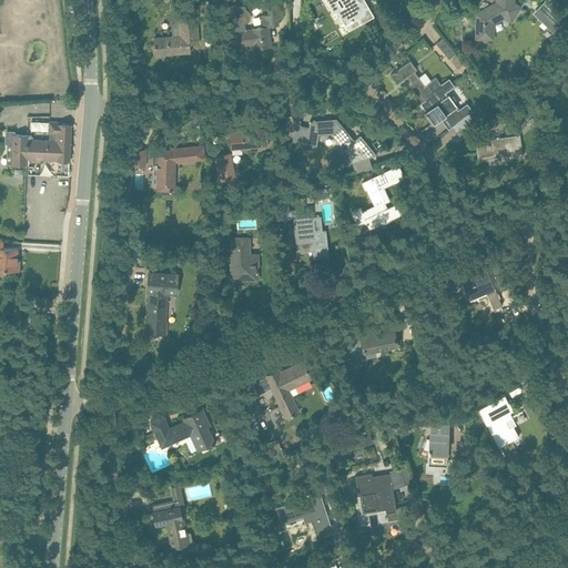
[(345,23),(356,17),(359,23),(374,16),(371,10),(364,0),(326,0),(334,12),(337,10),(345,23)]
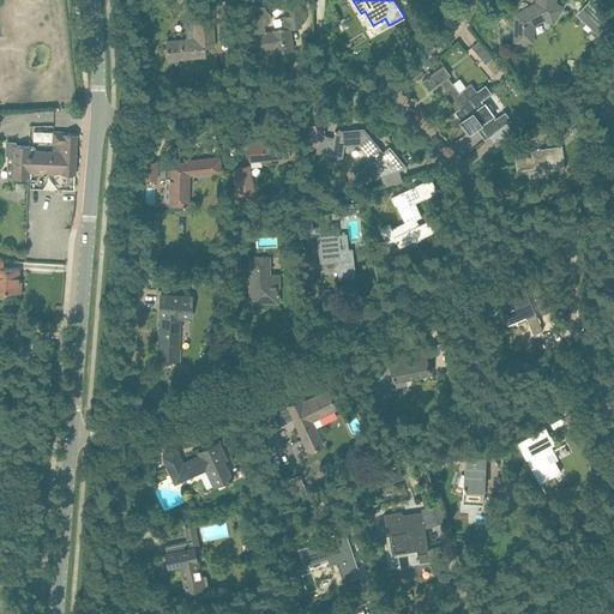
[(516,14),(516,24),(521,24),(519,42),(534,43),(535,25),(546,19),(553,25),(563,8),(554,4),(554,0),(539,0),(540,1),(541,5),(530,10),(529,7),(516,14)]
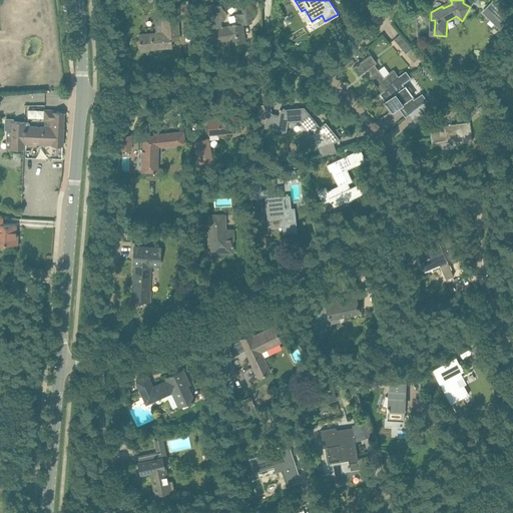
[(511,18),(493,0),(492,0),(486,6),(505,24),(511,18)]
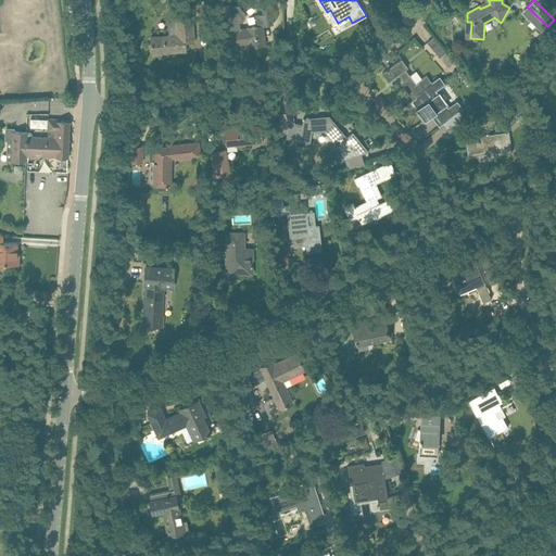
[(229,27),(231,43),(234,43),(249,41),(250,48),(265,46),(262,26),(265,25),(265,26),(273,25),(272,19),(275,17),(272,1),(262,2),(264,13),(255,14),(257,26),(247,27),(247,28),(240,29),(239,22),(241,22),(242,21),(243,20),(244,19),(245,15),(244,14),(244,12),(243,11),(241,10),(240,9),(240,4),(231,5),(231,3),(223,4),(226,28),(229,27)]
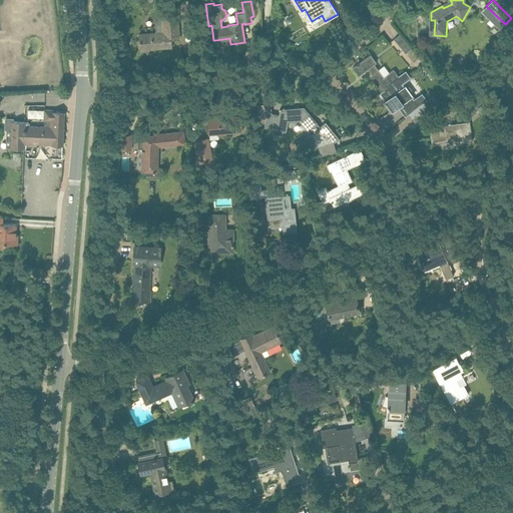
[(171,47),(170,39),(179,38),(177,13),(161,14),(161,18),(154,18),(155,32),(139,33),(140,52),(148,51),(148,49),(171,47)]
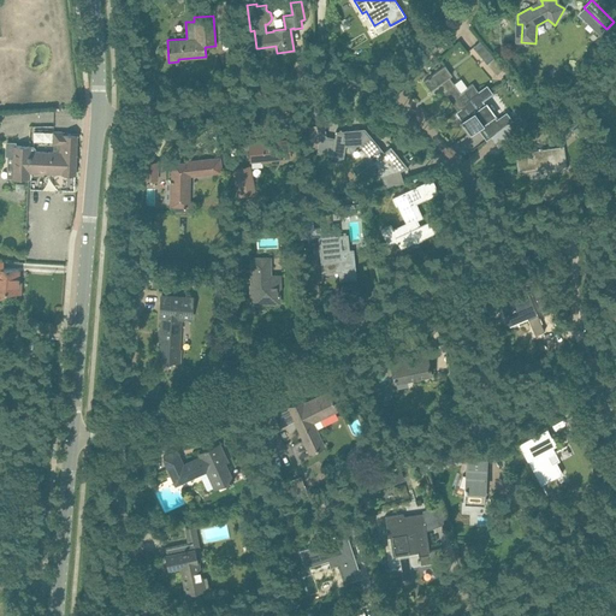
[(473,47),(481,57),(487,64),(495,58),(480,41),(473,47)]
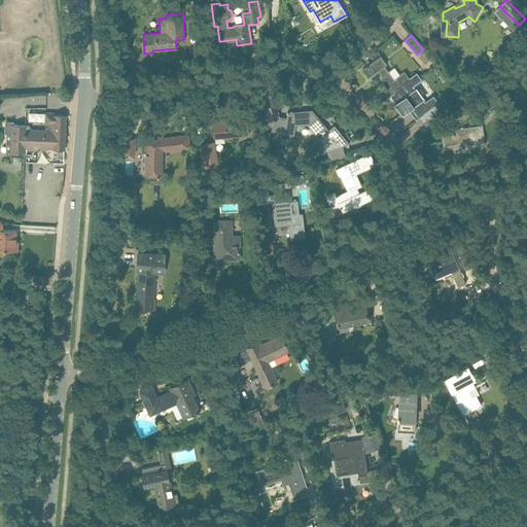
[(387,64),(381,56),(362,69),(369,77),(378,71),(382,76),(380,78),(391,94),(400,88),(398,85),(409,78),(409,77),(405,71),(394,79),(385,66),(387,64)]
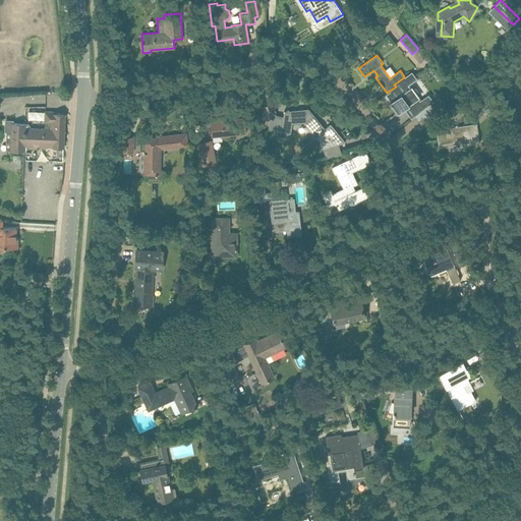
[(394,84),(396,87),(387,93),(387,94),(389,93),(393,99),(390,102),(398,113),(412,103),(419,112),(430,104),(433,102),(428,94),(417,102),(416,100),(418,98),(417,98),(410,88),(410,87),(408,89),(406,87),(416,79),(417,78),(412,71),(404,76),(404,77),(394,84)]
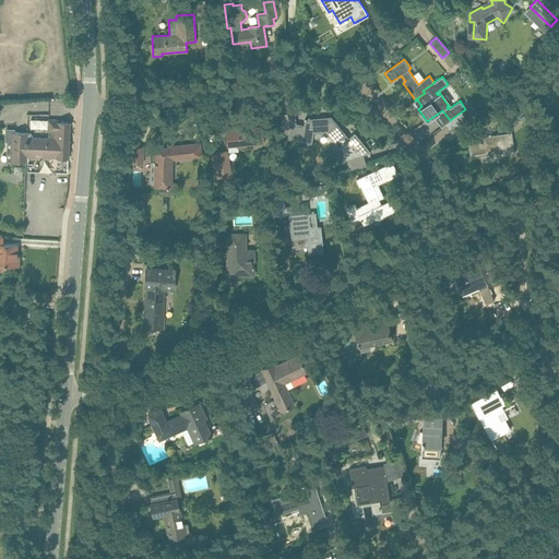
[(514,97),(508,103),(513,108),(520,103),(514,97)]
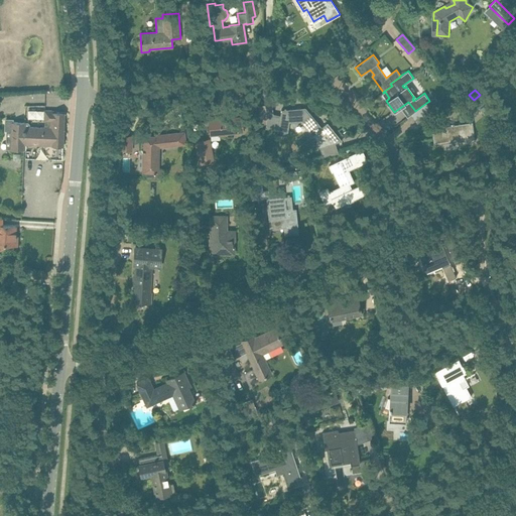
[(439,111),(441,109),(433,98),(428,101),(433,106),(439,111)]
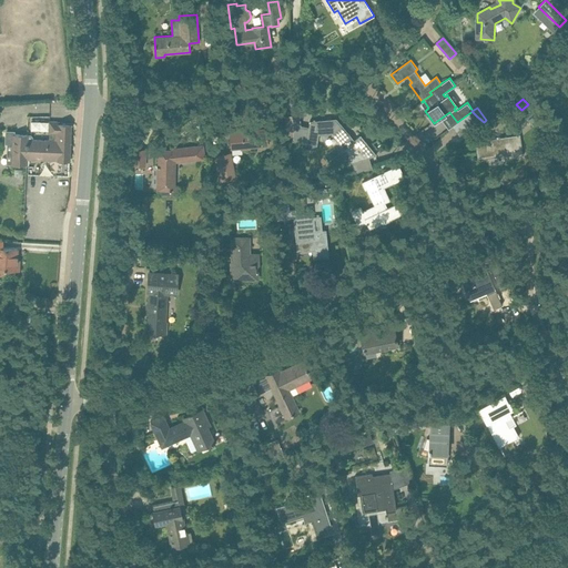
[(527,108),(517,115),(523,122),(533,114),(527,108)]
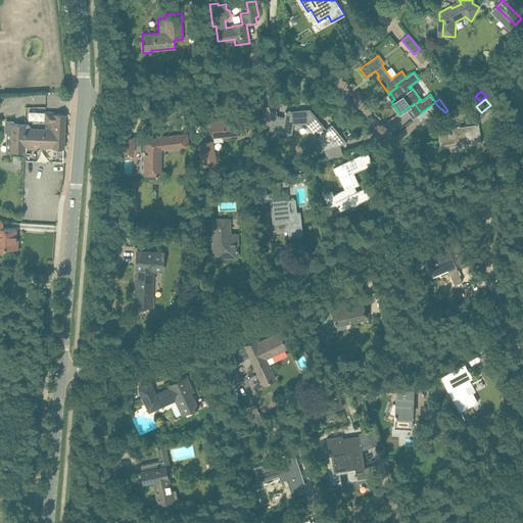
[(485,109),(490,115),(498,108),(493,102),(485,109)]
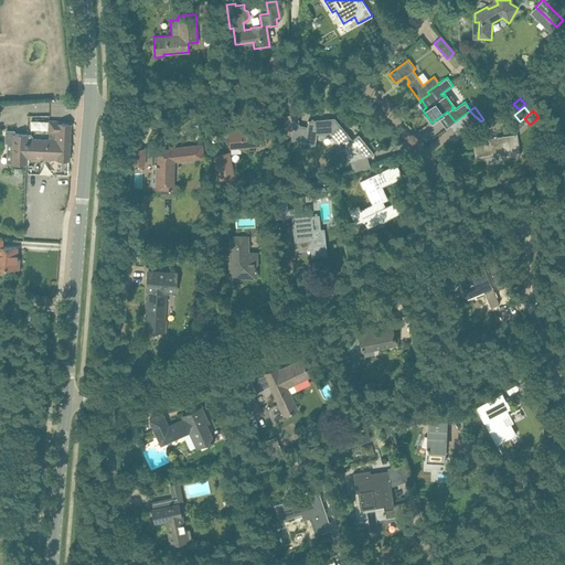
[(455,121),(454,123),(460,131),(473,121),(467,113),(455,121)]
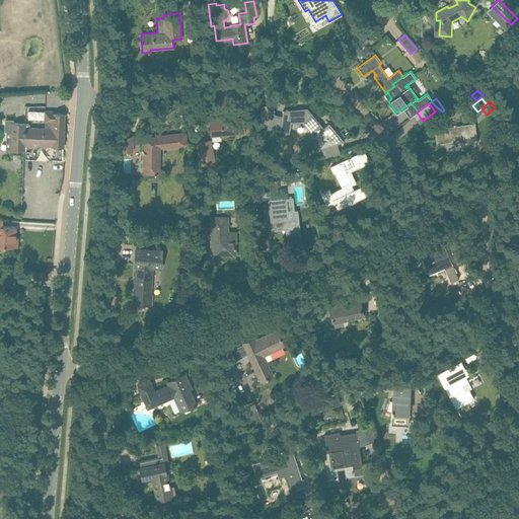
[(319,143),(319,148),(344,141),(329,123),(323,128),(307,107),(283,109),(282,117),(275,116),(274,104),(267,105),(268,116),(269,128),(280,131),(279,132),(279,135),(289,137),(292,124),(292,123),(302,122),(303,122),(311,133),(311,134),(314,139),(315,138),(319,143)]
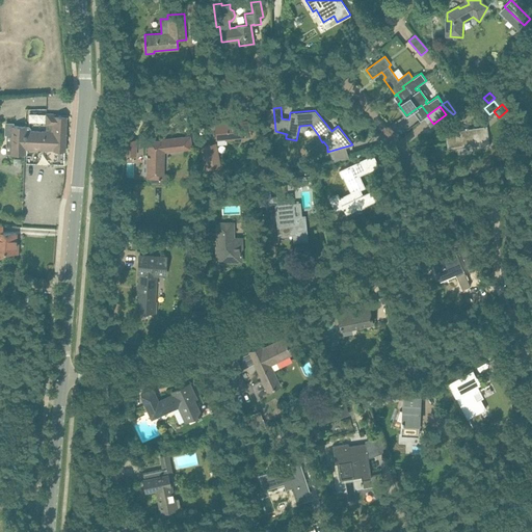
[(14,123),(5,123),(4,135),(11,135),(10,154),(25,154),(25,149),(32,149),(32,148),(54,149),(54,151),(64,151),(67,115),(53,115),(54,114),(46,113),(46,125),(53,125),(53,132),(25,131),(26,126),(14,126),(14,123)]
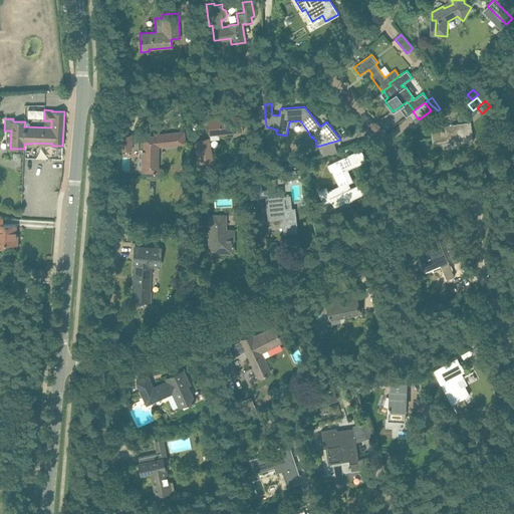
[(209,119),(210,135),(218,134),(219,136),(225,136),(224,133),(241,131),(241,129),(244,129),(243,121),(241,121),(240,116),(209,119)]
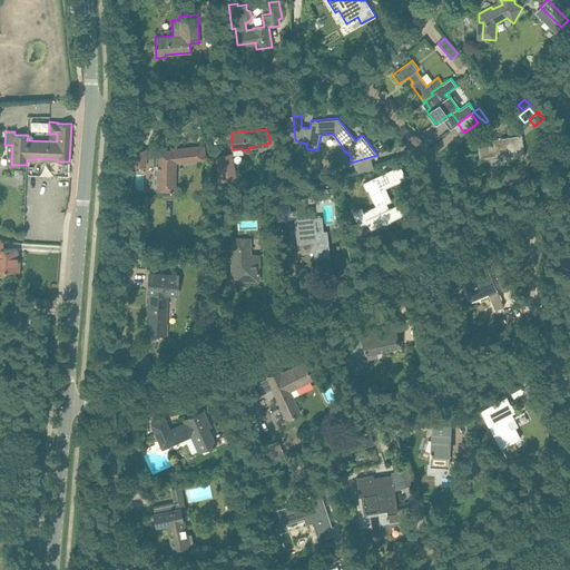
[(516,136),(512,129),(503,134),(503,137),(502,137),(502,138),(490,140),(483,138),(483,141),(478,141),(477,141),(480,160),(480,159),(491,158),(491,156),(500,155),(501,157),(513,156),(513,157),(513,158),(524,156),(522,135),(516,136)]
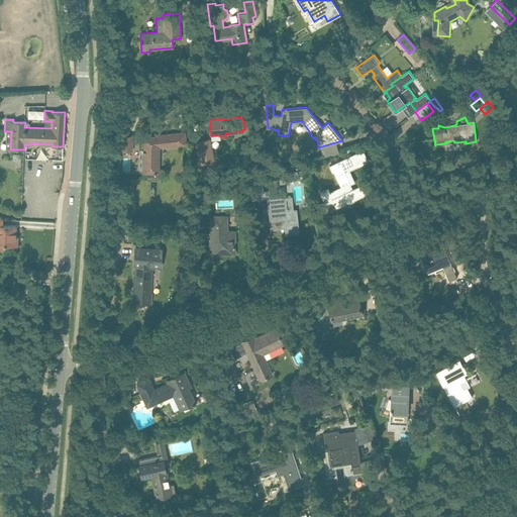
[(143,152),(143,164),(143,174),(144,174),(144,178),(161,178),(164,175),(164,169),(160,169),(160,146),(179,143),(178,133),(154,136),(154,137),(145,136),(144,150),(142,150),(142,152),(143,152)]
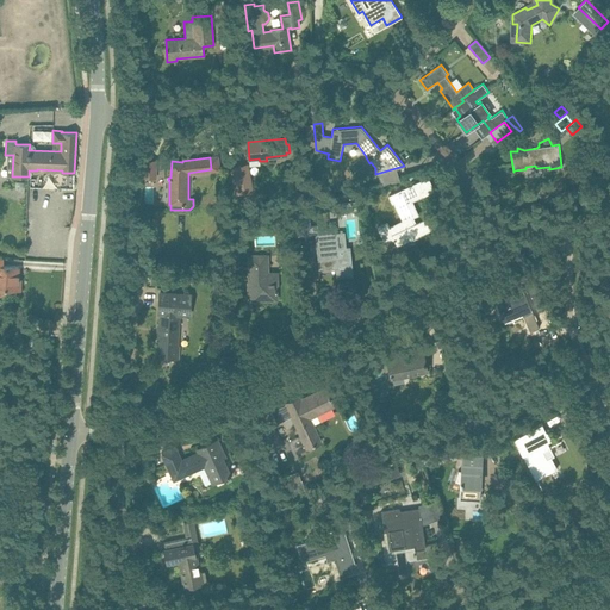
[(143,178),(155,178),(156,161),(143,160),(143,178)]
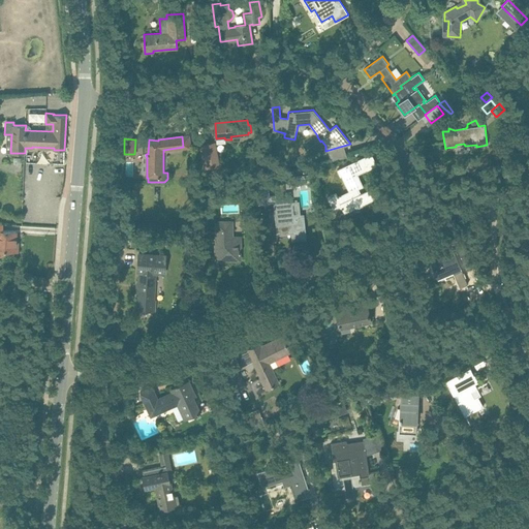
[(215,142),(200,144),(204,165),(205,168),(219,166),(218,162),(215,142)]
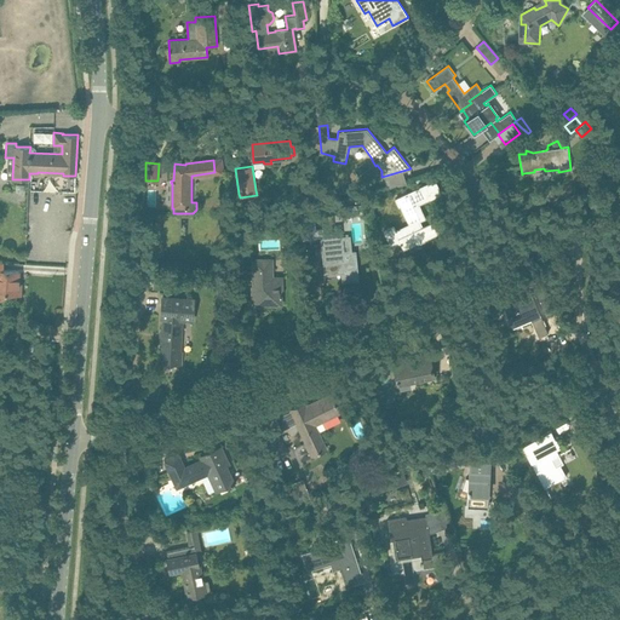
[(388,227),(383,229),(391,248),(401,244),(403,248),(438,233),(432,223),(422,228),(418,222),(425,218),(418,205),(430,199),(424,185),(420,188),(396,199),(408,223),(395,229),(392,224),(388,227)]
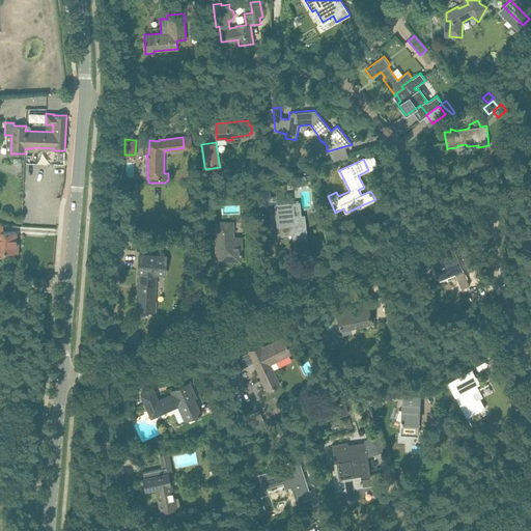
[(311,174),(298,175),(298,184),(312,183),(311,174)]
